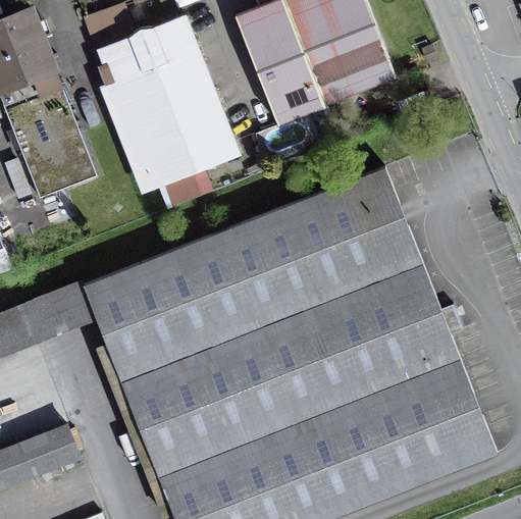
[(254,0),(257,7),(235,16),(271,109),(247,118),(253,133),(276,123),(277,124),(397,79),(365,0),(254,0)]
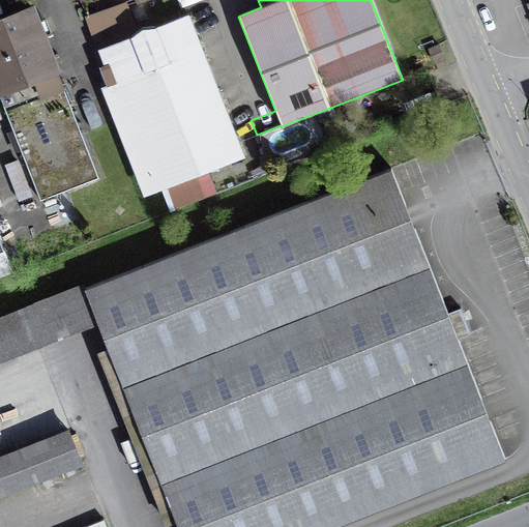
[(32,11),(0,24),(0,98),(40,202),(98,179),(32,11)]
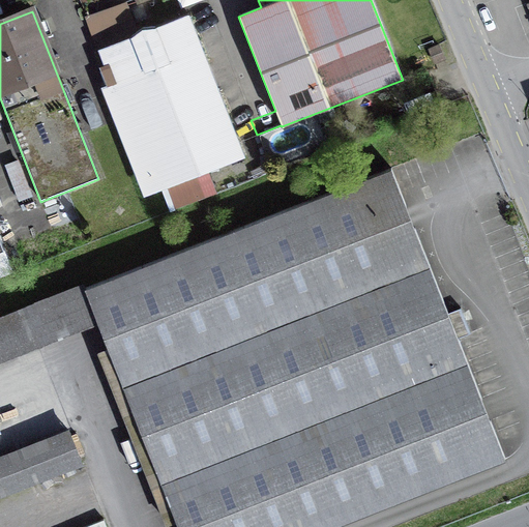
[(243,158),(188,17),(154,29),(141,29),(131,38),(99,51),(154,193),(243,158)]
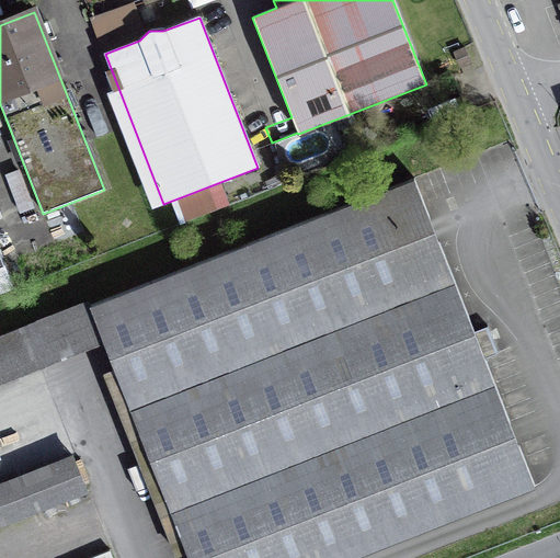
[(473,333),(412,180),(88,307),(102,342),(186,557),(353,557),(534,488),(483,360),(496,354),(487,328),(473,333)]
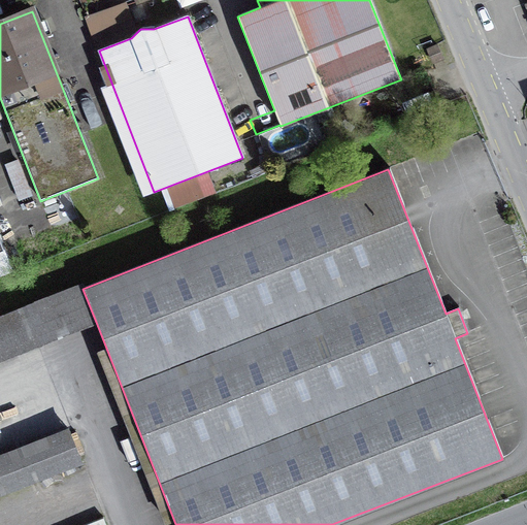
[(83,289),(0,321),(0,359),(96,322),(83,289)]
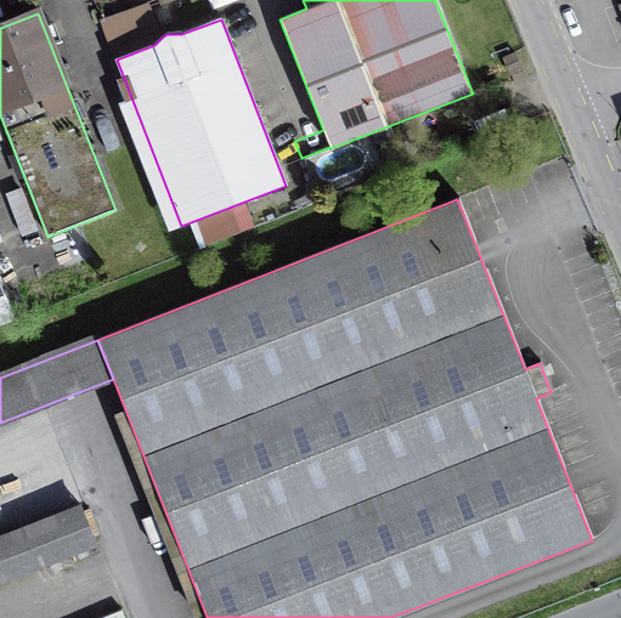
[(80,509),(0,542),(0,578),(94,542),(80,509)]
